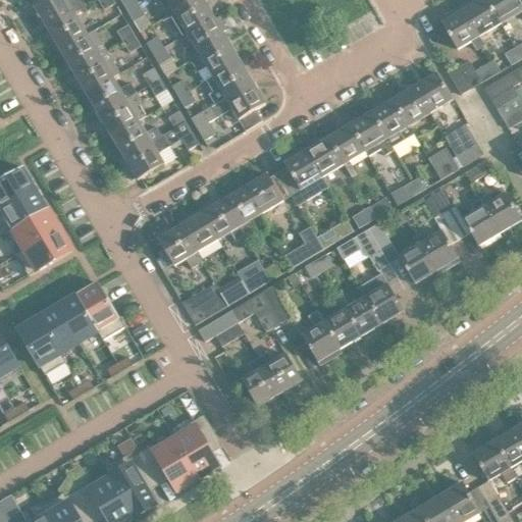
[(47,29),(73,13),(85,6),(81,0),(72,0),(67,3),(65,0),(44,0),(34,7),(47,29)]
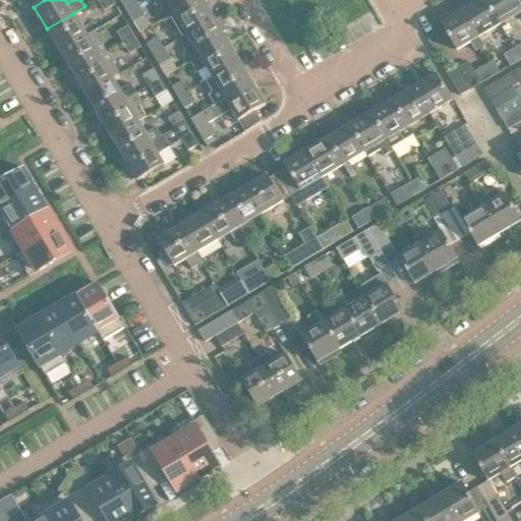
[(97,0),(103,10),(114,3),(112,0),(97,0)]
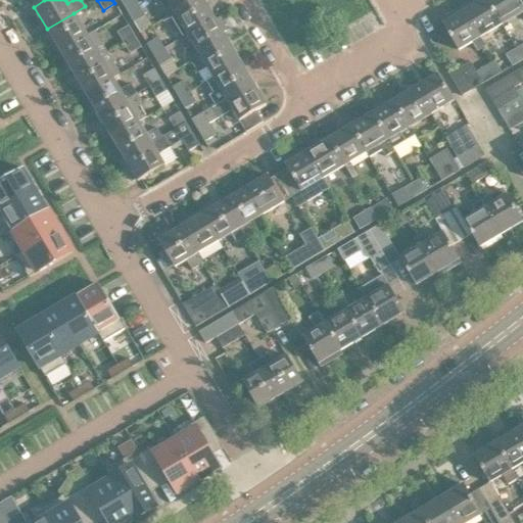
[(127,11),(138,4),(135,0),(121,0),(127,11)]
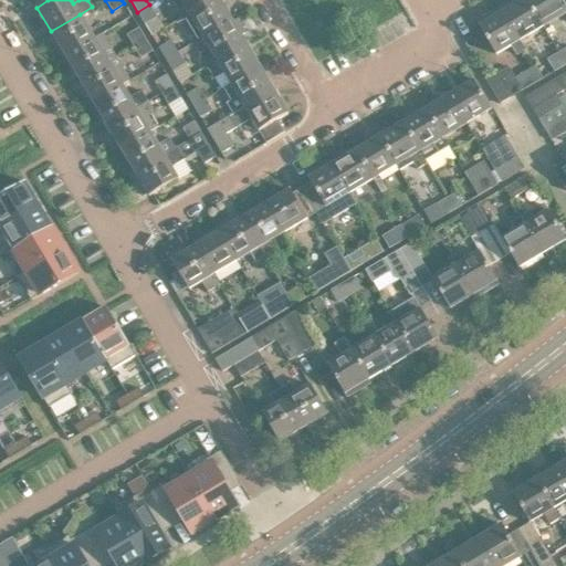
[(180,0),(189,14),(211,0),(180,0)]
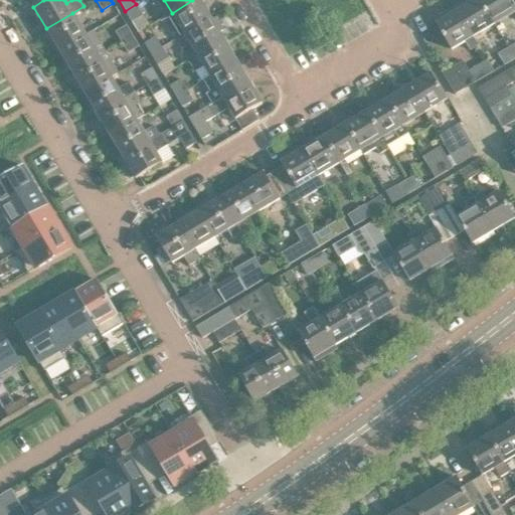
[(184,34),(211,18),(199,0),(192,0),(172,13),(184,34)]
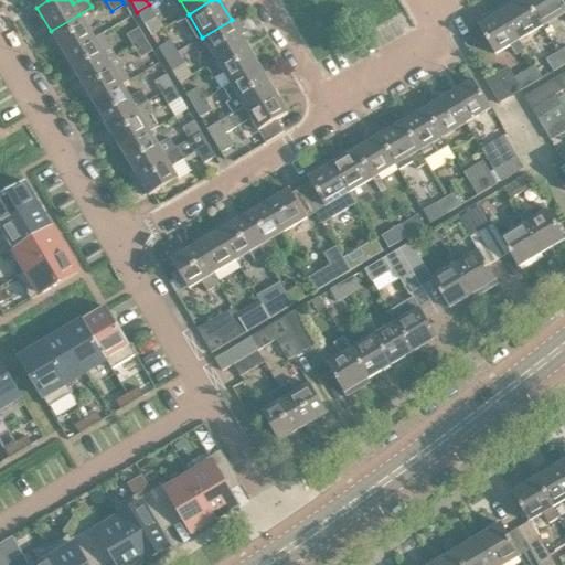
[(541,27),(525,0),(510,0),(508,2),(510,6),(500,11),(518,40),(541,27)]
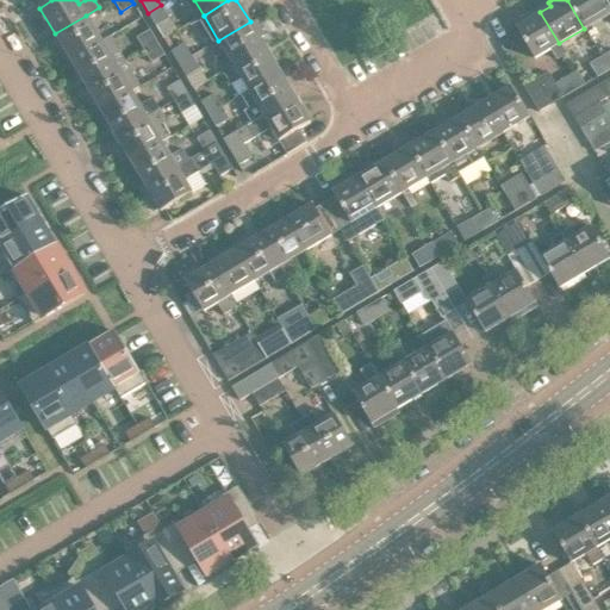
[(609,13),(602,0),(567,0),(584,29),(609,13)]
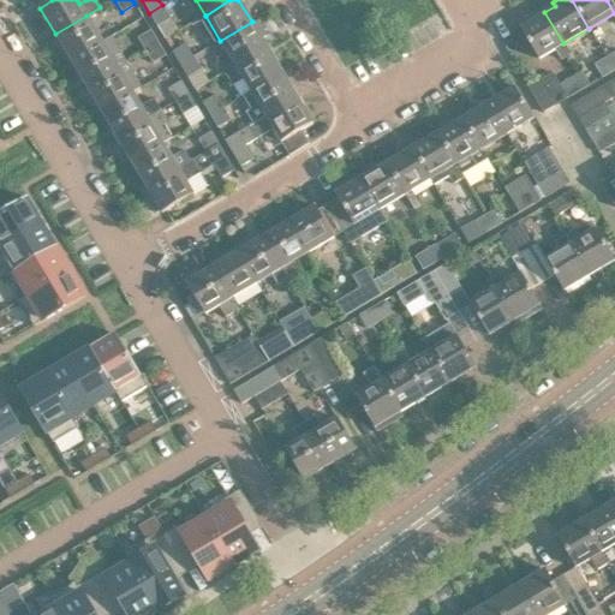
[(156,25),(169,18),(162,5),(149,13),(156,25)]
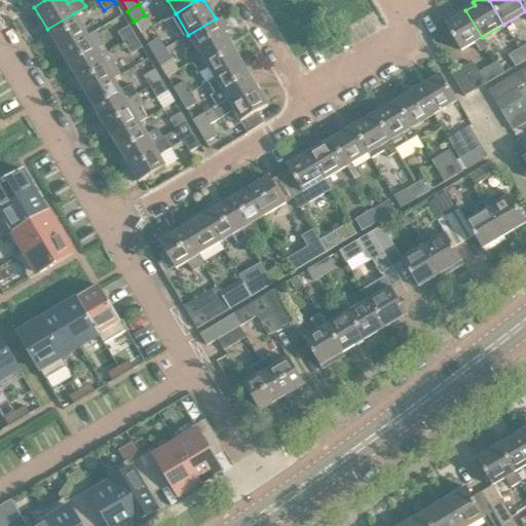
[(488,48),(482,37),(465,10),(458,15),(456,11),(443,20),(445,23),(444,24),(459,50),(474,42),(481,53),(488,48)]
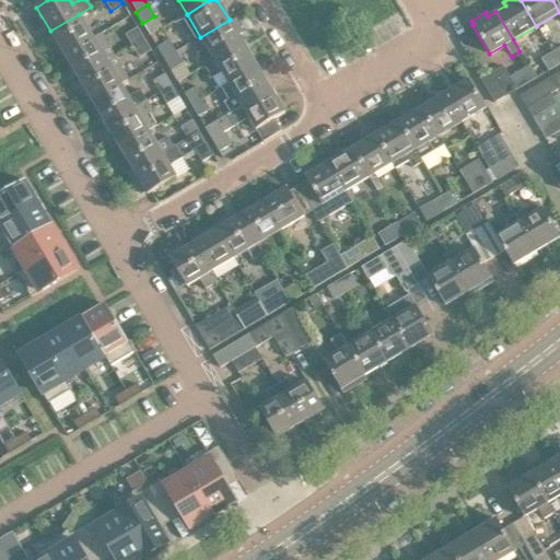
[(50,31),(63,54),(92,37),(79,14),(50,31)]
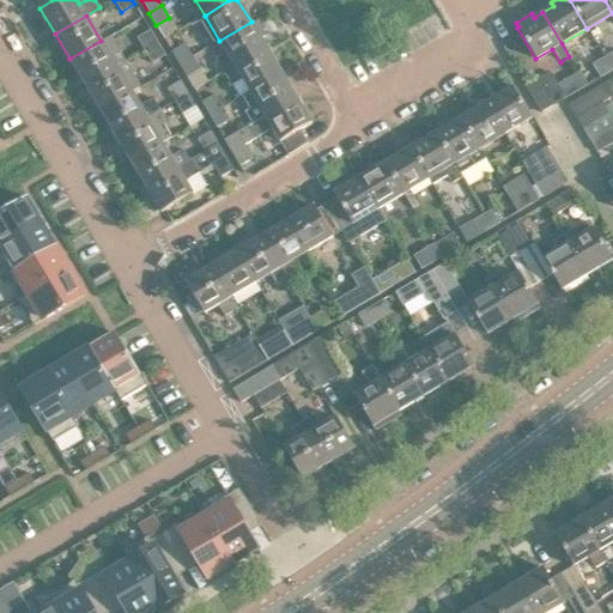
[(255,19),(252,22),(219,41),(226,53),(216,59),(224,72),(266,47),(260,37),(265,35),(255,19)]
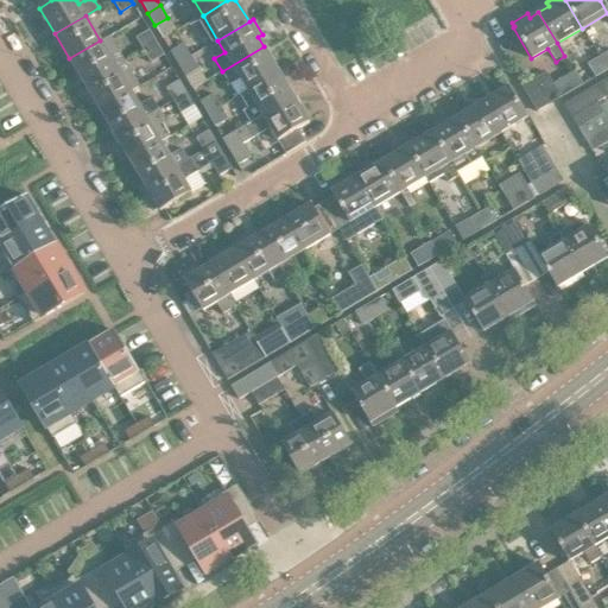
[(143,49),(156,42),(149,29),(135,37),(143,49)]
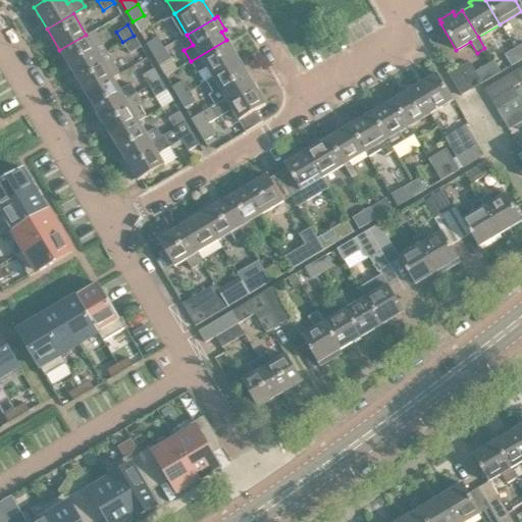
[(99,56),(105,52),(92,31),(86,35),(59,50),(72,72),(99,56)]
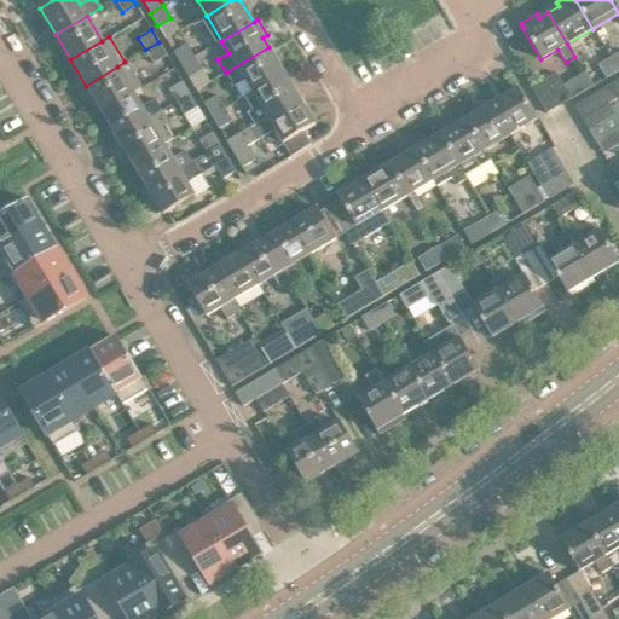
[(152,63),(166,55),(158,42),(145,50),(152,63)]
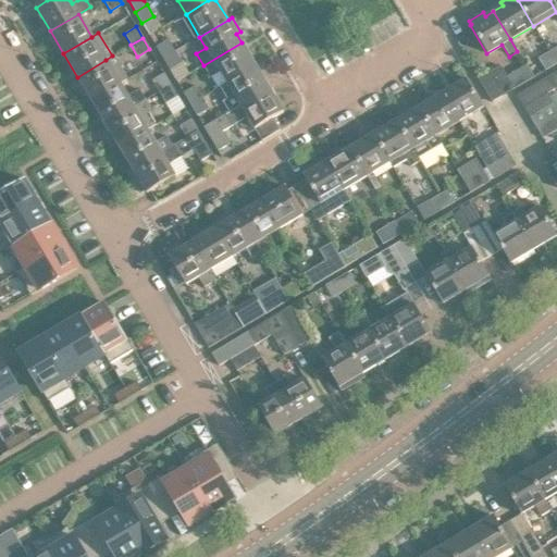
[(162,58),(174,51),(168,39),(156,47),(162,58)]
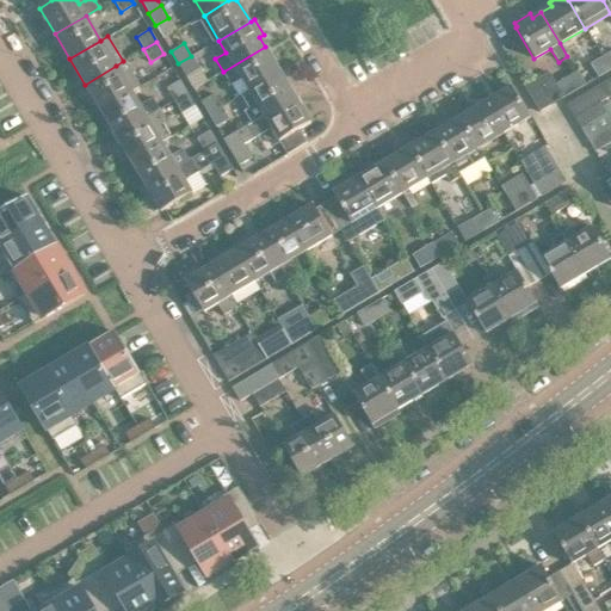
[(241,79),(248,91),(281,72),(265,47),(223,72),(230,86),(241,79)]
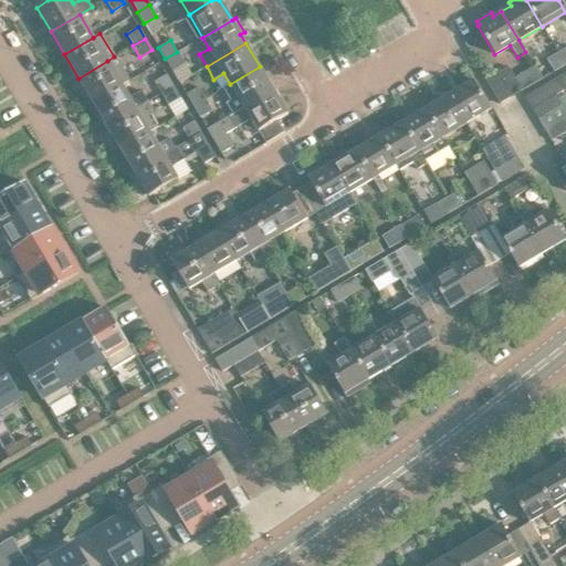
[(171,71),(184,63),(177,52),(165,59),(171,71)]
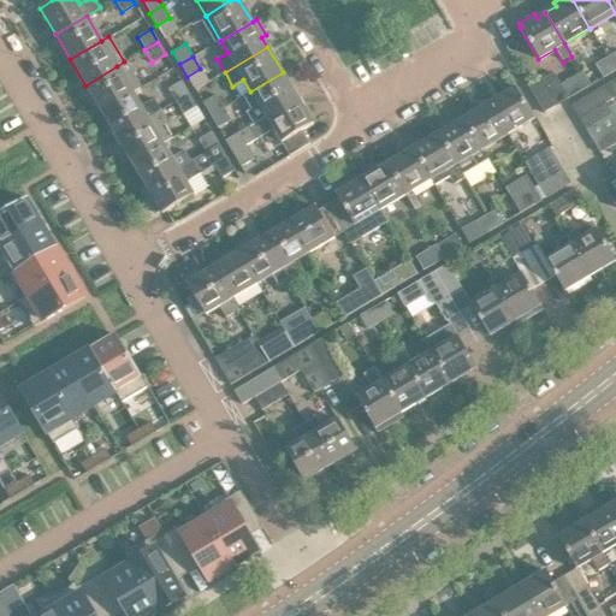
[(602,77),(615,70),(608,57),(594,64),(602,77)]
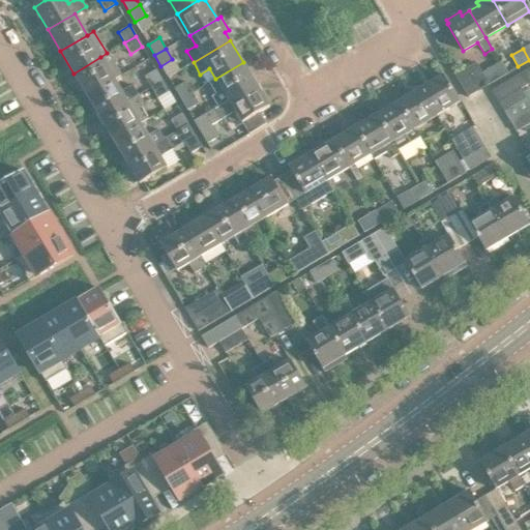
[(100,57),(74,74),(86,95),(114,79),(120,76),(107,53),(100,57)]
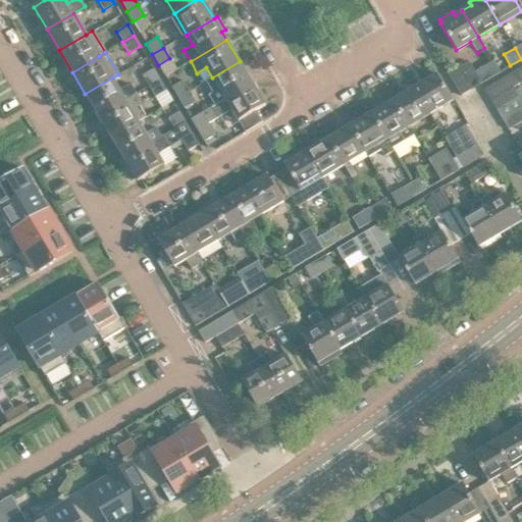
[(240,61),(212,77),(206,82),(213,93),(209,95),(215,105),(252,84),(240,61)]
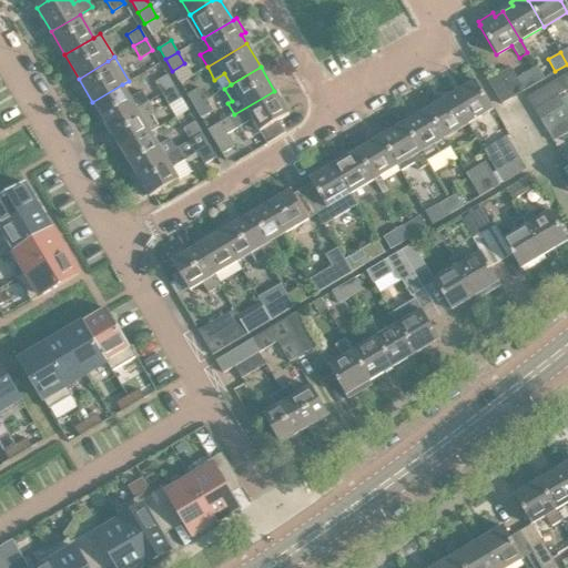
[(511,97),(524,90),(516,78),(509,67),(498,73),(511,97)]
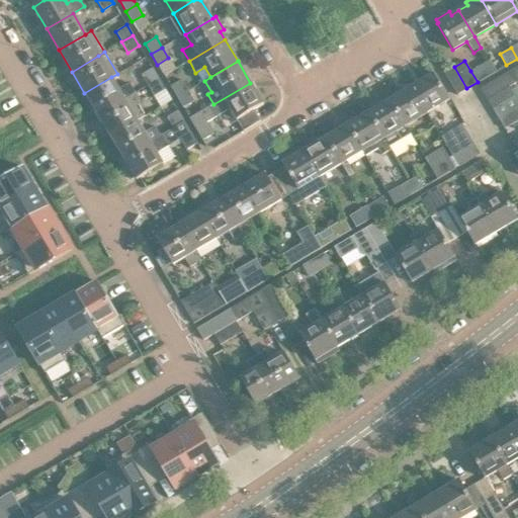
[(517,65),(501,75),(508,86),(517,80),(517,65)]
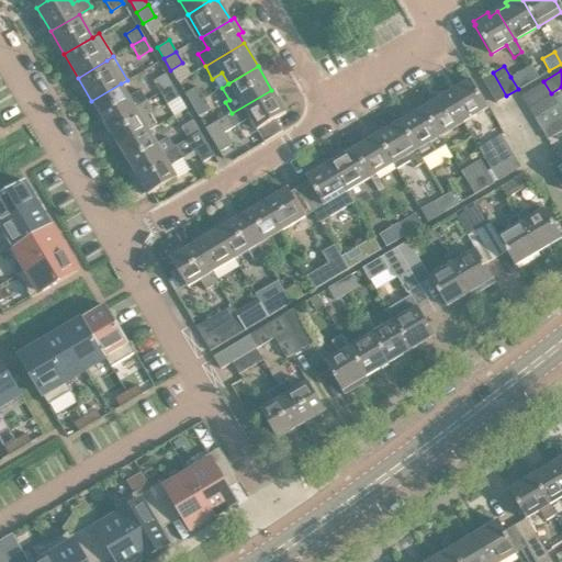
[(495,102),(506,96),(493,72),(482,79),(495,102)]
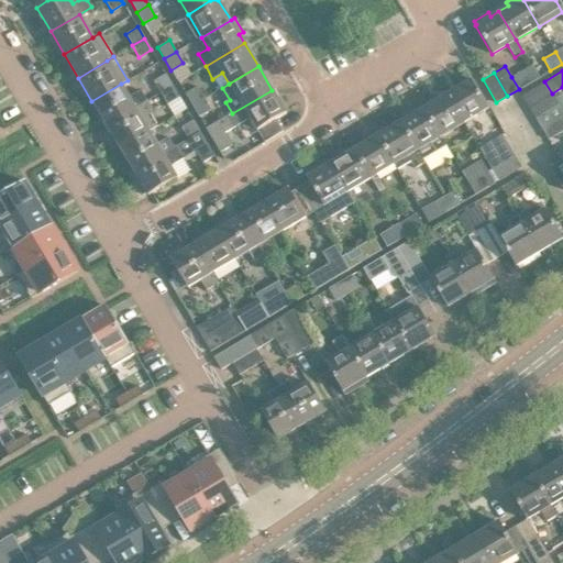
[(159,92),(172,85),(165,74),(153,80),(159,92)]
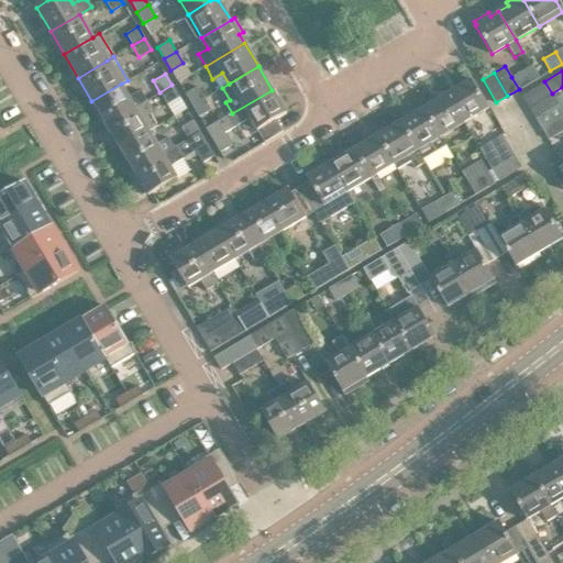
[(487,108),(470,79),(446,94),(463,122),(487,108)]
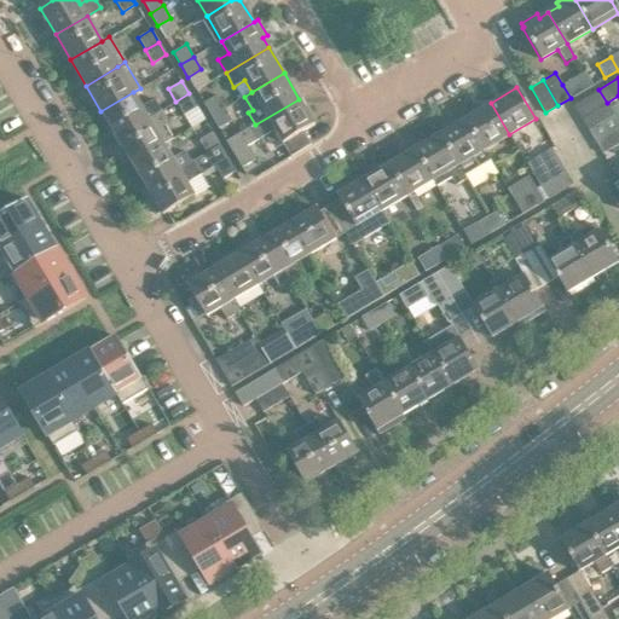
[(607,103),(599,90),(573,105),(582,119),(607,103)]
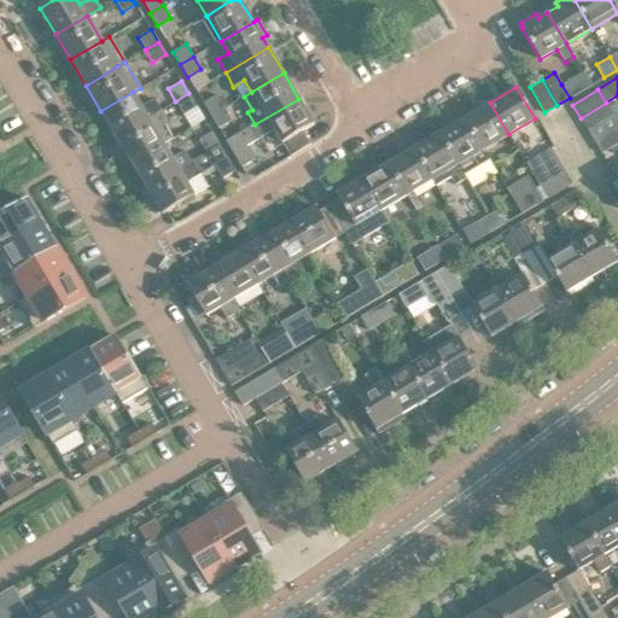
[(133,92),(100,111),(116,136),(161,110),(153,99),(140,106),(133,92)]
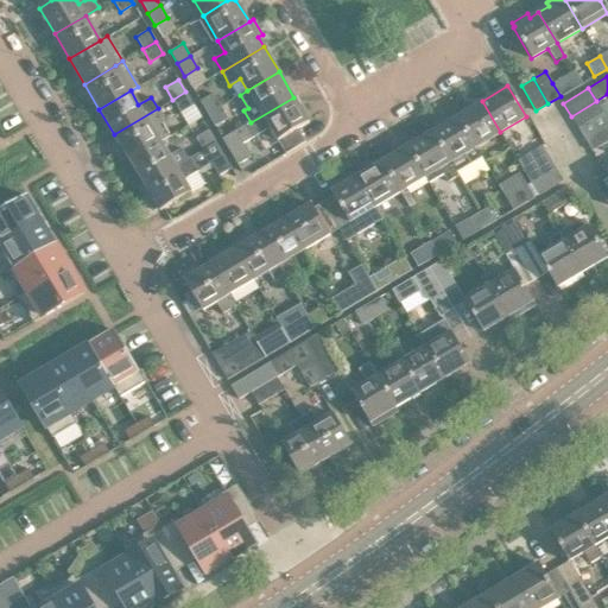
[(179,112),(194,105),(185,92),(172,100),(179,112)]
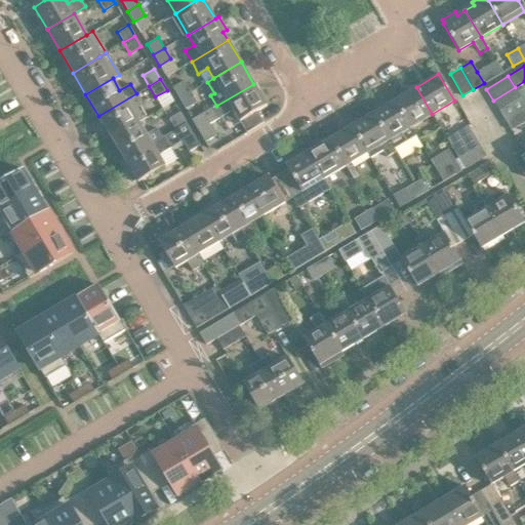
[(178,97),(190,91),(184,80),(172,87),(178,97)]
